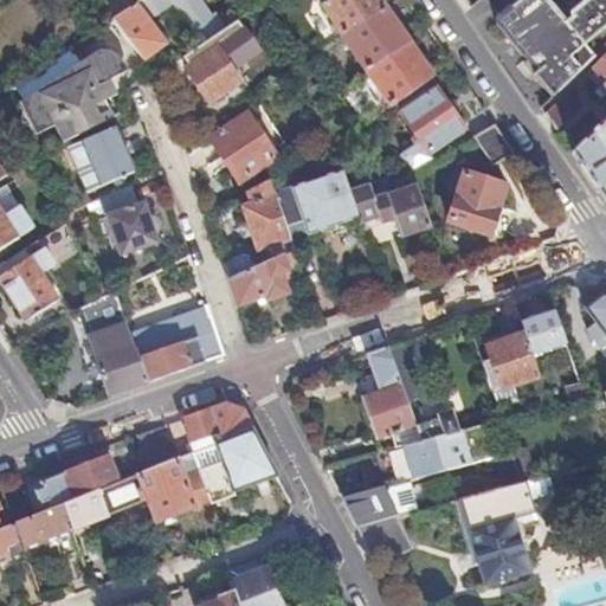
[(199,0),(141,0),(113,20),(114,21),(127,39),(128,39),(143,58),(143,59),(165,45),(147,21),(173,4),(200,46),(225,30),(214,13),(210,15),(199,0)]
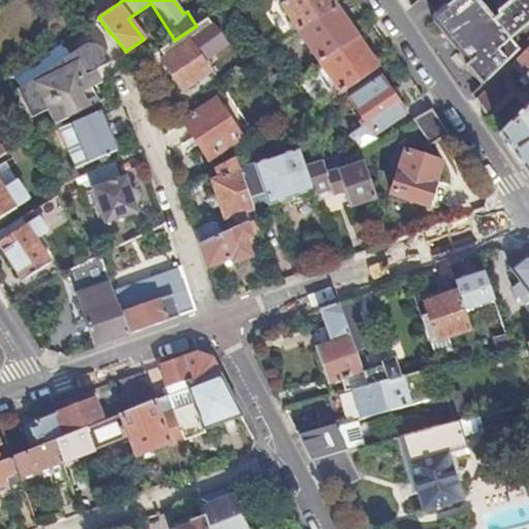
[(332,0),(286,0),(280,5),(299,31),(336,6),(332,0)]
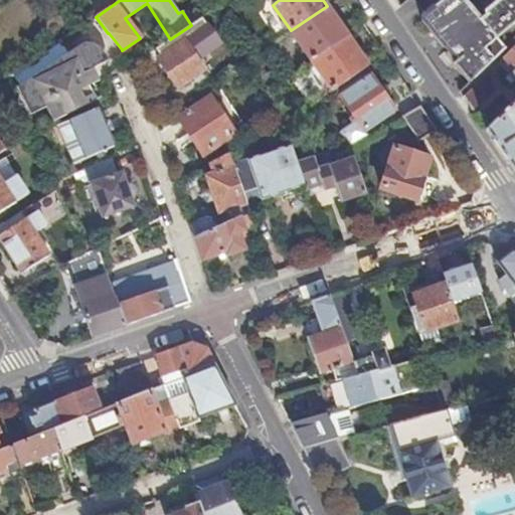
[(447,54),(448,56),(469,83),(512,42),(514,38),(514,0),(503,0),(481,19),(464,0),(437,0),(423,11),(421,13),(421,16),(420,19),(421,21),(448,51),(447,52),(447,54)]
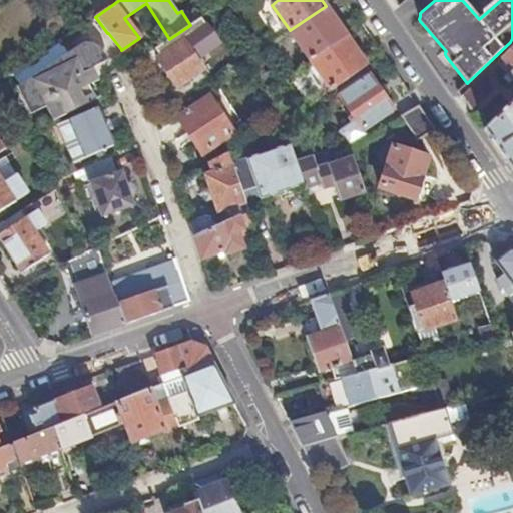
[(326,6),(290,30),(311,60),(346,36),(326,6)]
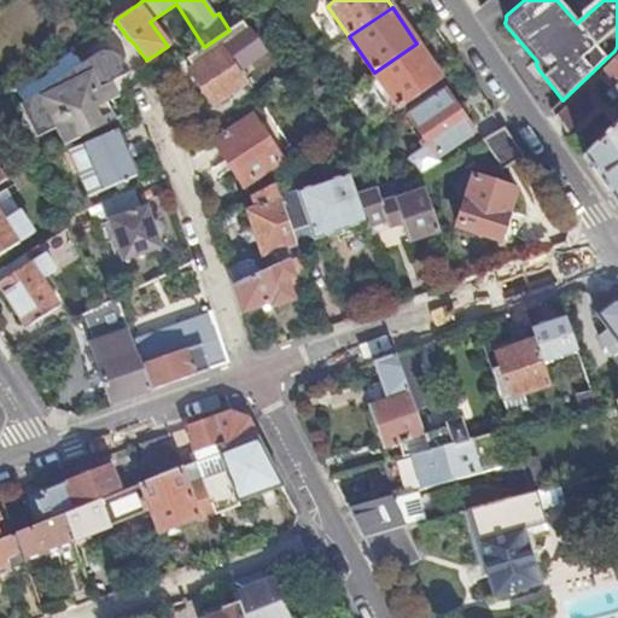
[(383,98),(388,94),(398,109),(441,79),(417,44),(374,73),(383,86),(377,89),(383,98)]
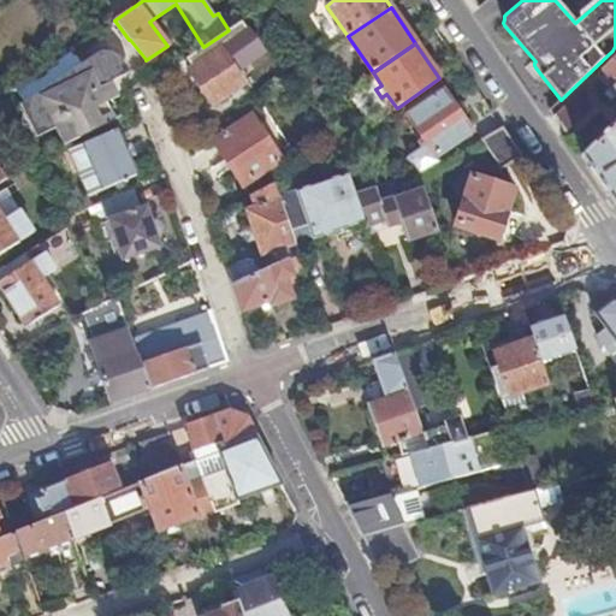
[(213,106),(207,110),(217,125),(255,100),(234,67),(240,63),(234,53),(226,58),(220,48),(188,70),(213,106)]
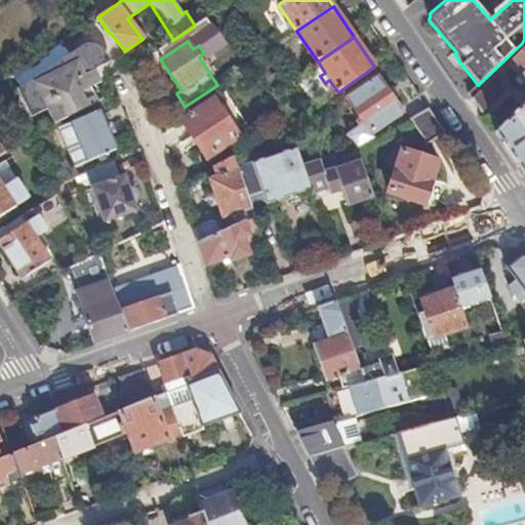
[(70,55),(17,90),(27,109),(43,102),(46,108),(54,124),(102,101),(93,85),(99,82),(93,70),(89,63),(95,59),(94,57),(103,53),(101,50),(98,48),(95,47),(91,46),(87,46),(83,47),(80,48),(70,55)]
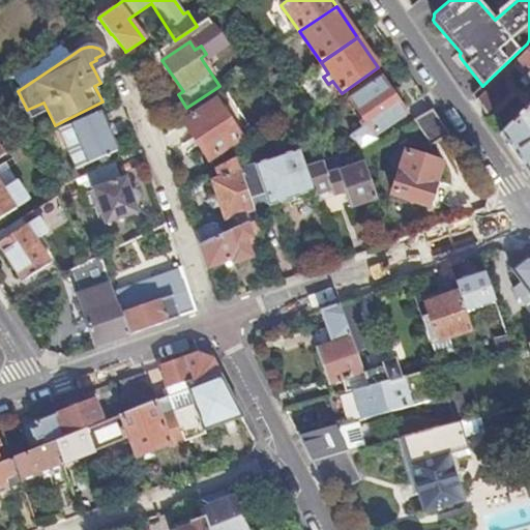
[(529,47),(512,64),(529,81),(529,47)]
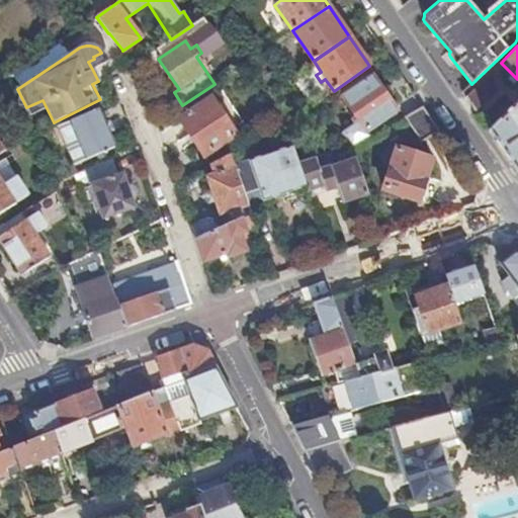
[(93,57),(94,59),(88,62),(92,69),(107,62),(101,53),(93,57)]
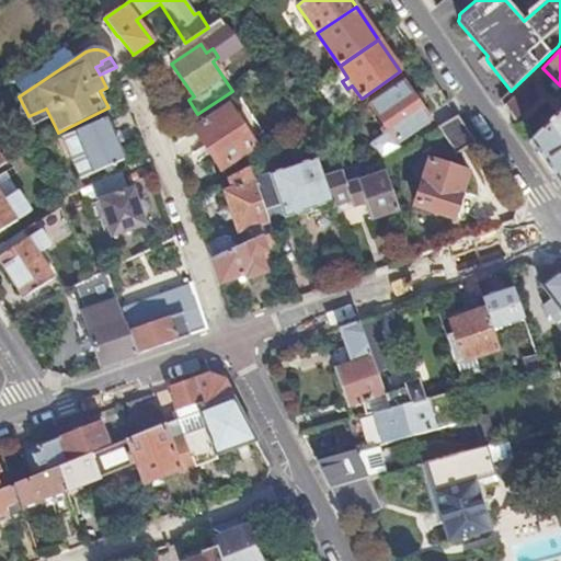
[(294,78),(285,80),(292,100),(300,93),(294,78)]
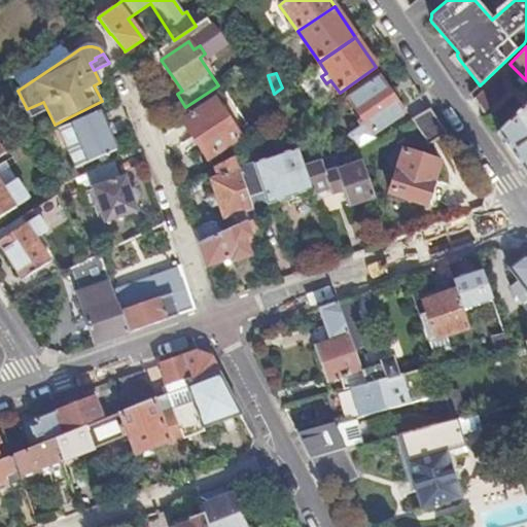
[(347,136),(356,151),(357,150),(377,139),(373,134),(403,112),(379,77),(348,99),(363,120),(361,126),(347,136)]
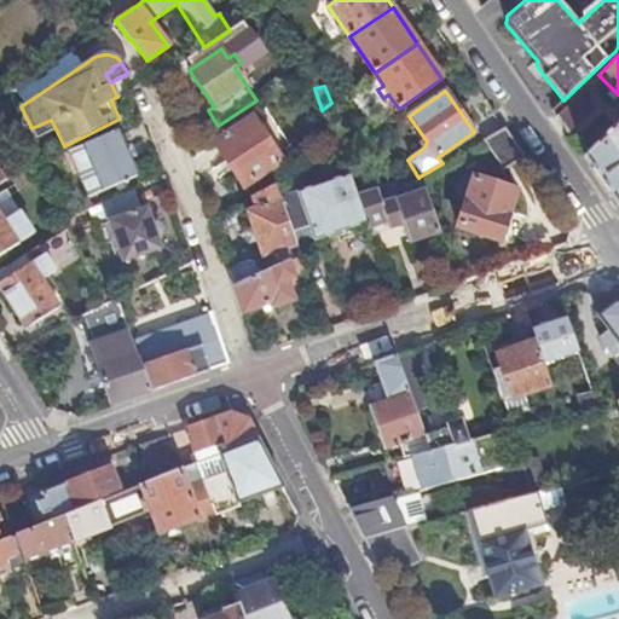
[(593,106),(579,93),(556,116),(567,132),(593,106)]
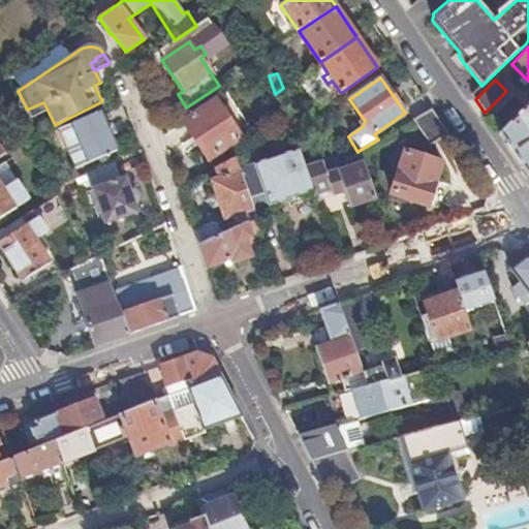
[(241,138),(215,101),(183,122),(208,159),(241,138)]
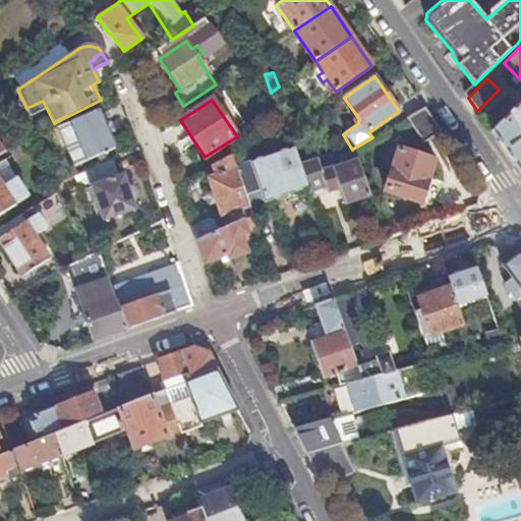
[(46,107),(43,101),(26,108),(31,115),(46,107)]
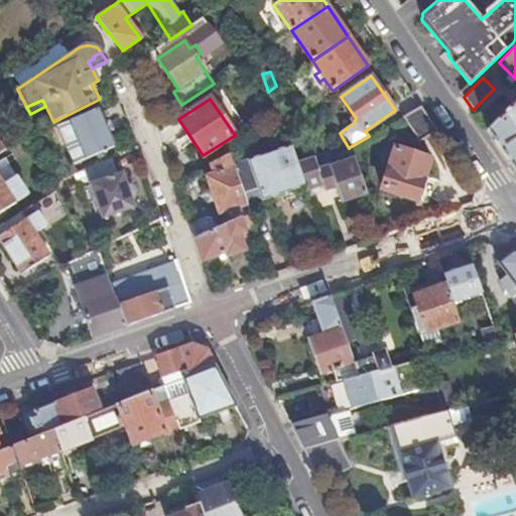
[(515,102),(487,131),(514,170),(515,169),(515,102)]
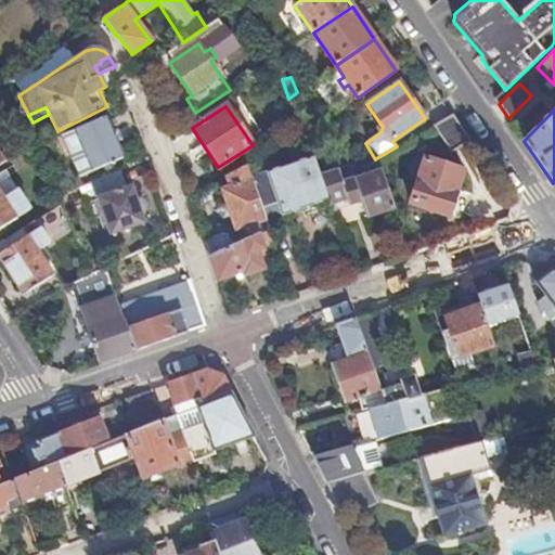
[(434,126),(452,152),(470,140),(453,114),(434,126)]
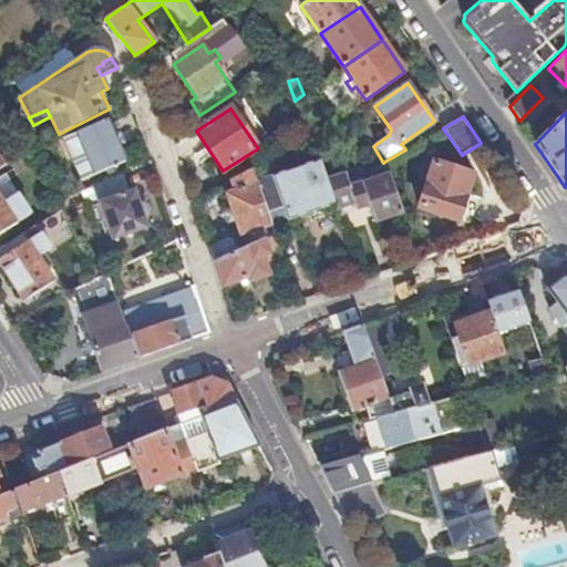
[(106,119),(75,132),(86,156),(72,163),(80,181),(125,161),(106,119)]
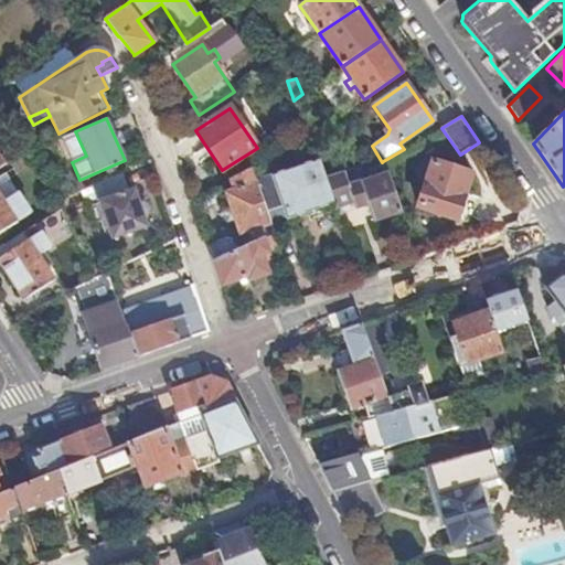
[(75,131),(61,139),(72,162),(86,156),(75,131)]
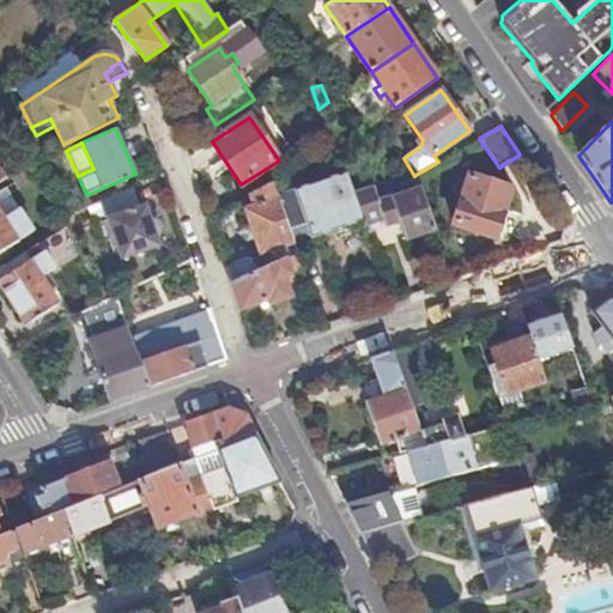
[(301,190),(278,199),(292,241),(309,235),(310,240),(363,222),(353,194),(346,174),(301,190)]
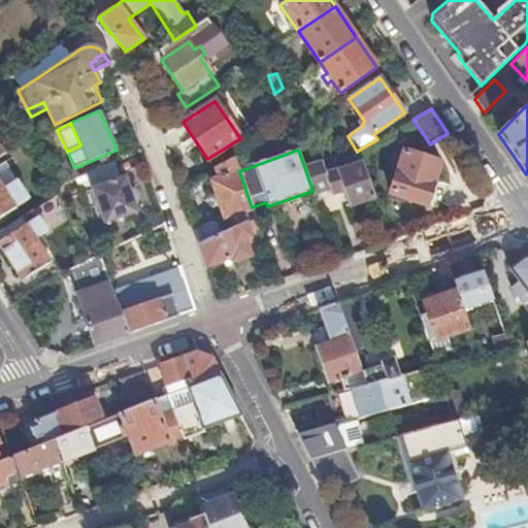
[(335,166),(337,171),(362,163),(358,151),(357,152),(342,160),(339,155),(331,157),(333,162),(335,166)]
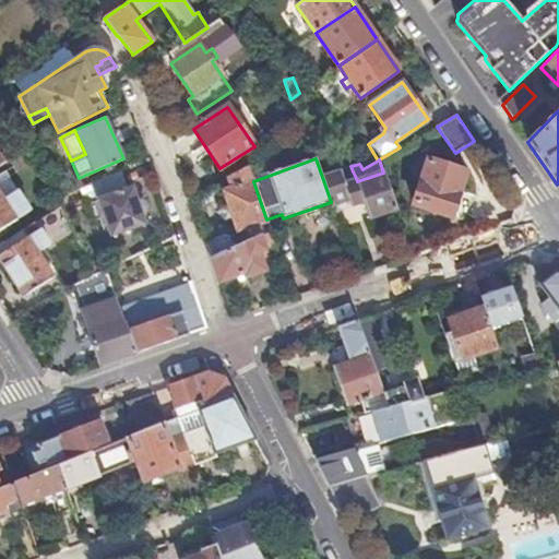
[(452,217),(467,173),(428,161),(414,204),(452,217)]
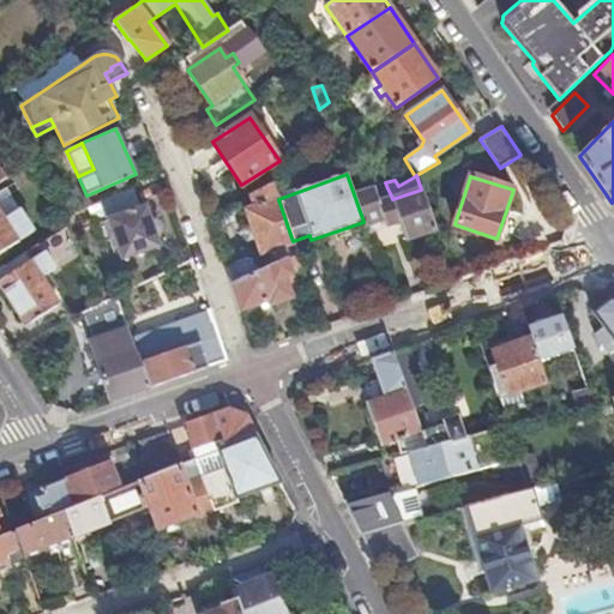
[(385,182),(354,194),(363,222),(365,226),(384,218),(386,228),(399,223),(405,241),(435,230),(421,190),(392,199),(390,193),(387,188),(385,182)]
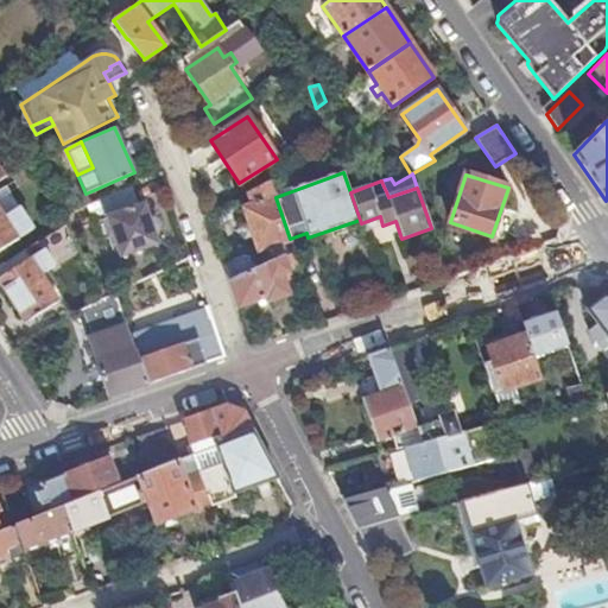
[(258,253),(267,249),(272,264),(295,253),(295,249),(290,239),(276,197),(271,182),(247,194),(252,204),(241,208),(258,253)]
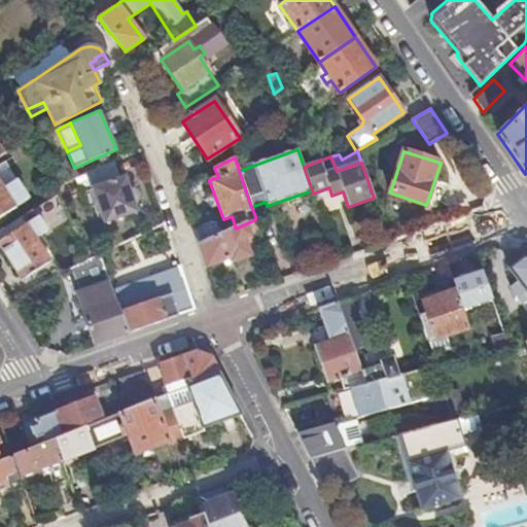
[(125,176),(120,178),(114,161),(86,172),(90,180),(105,221),(136,211),(125,176)]
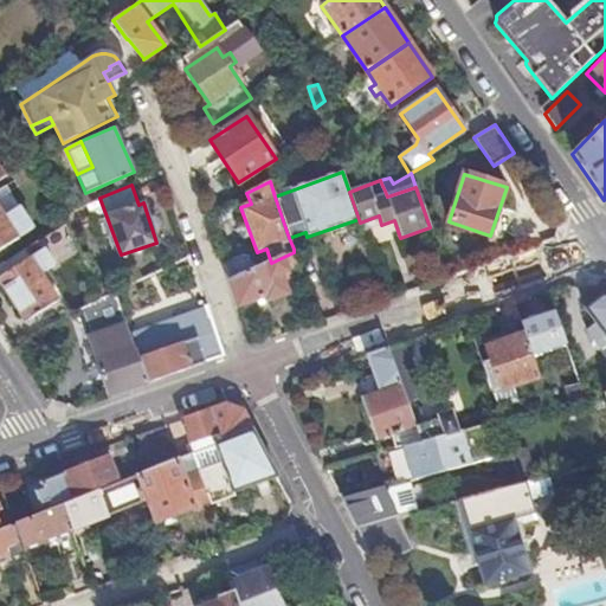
[(0,249),(32,229),(5,186),(0,188),(0,249)]
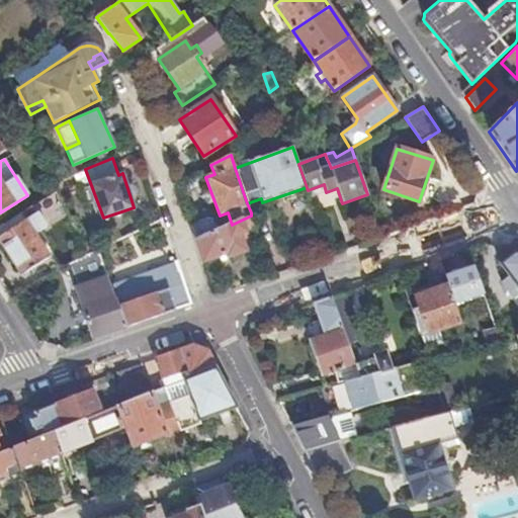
[(85,169),(71,175),(75,183),(88,177),(85,169)]
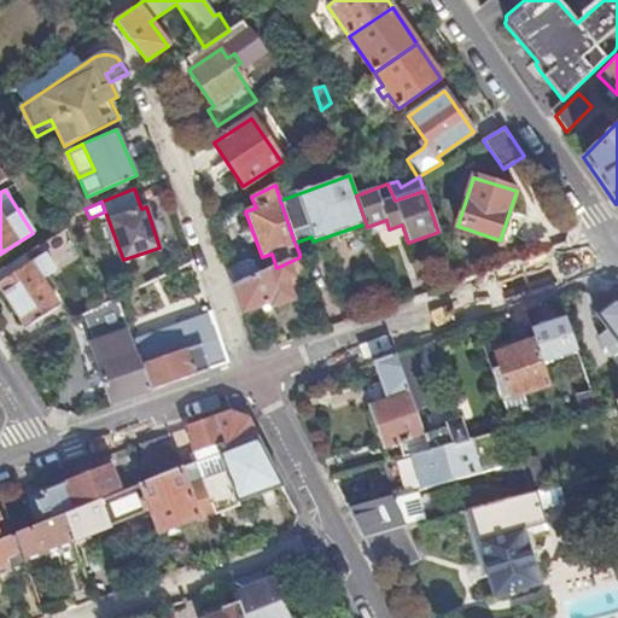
[(85,209),(63,219),(65,226),(68,228),(89,219),(85,209)]
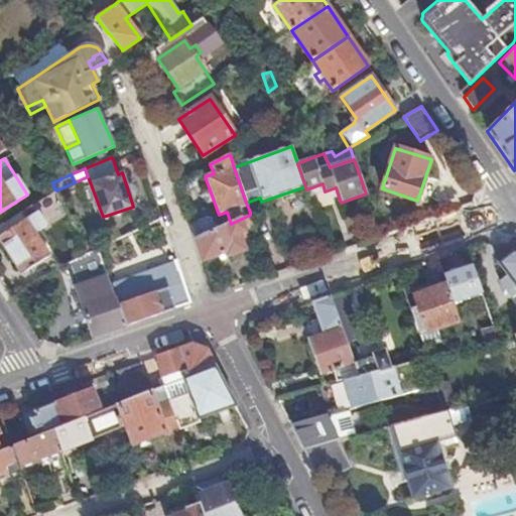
[(48,256),(34,234),(67,213),(56,190),(54,188),(4,223),(8,230),(0,235),(0,241),(21,274),(48,256)]
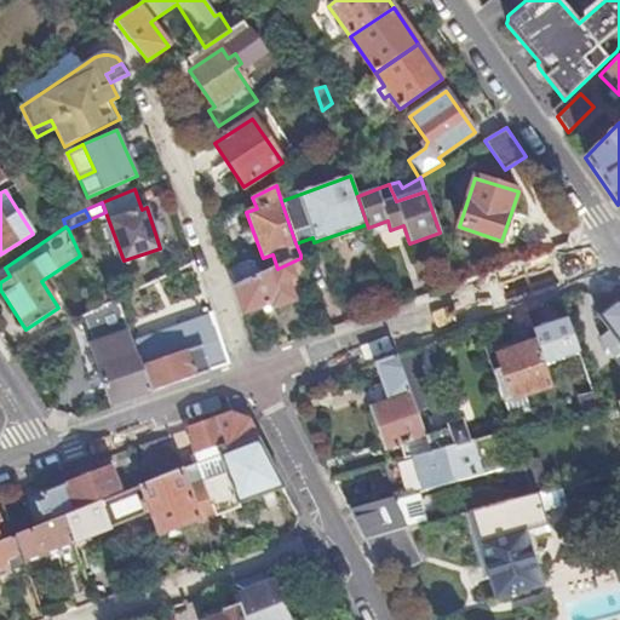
[(313,237),(296,244),(300,254),(317,248),(314,242),(313,237)]
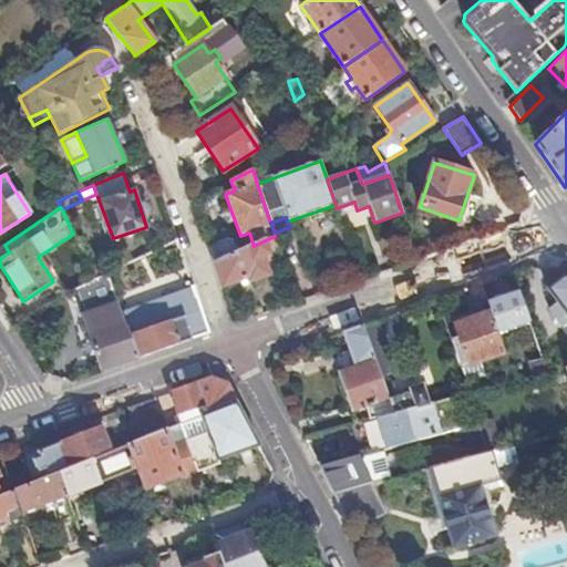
[(239,251),(215,263),(223,287),(248,278),(249,282),(269,275),(264,257),(270,255),(269,251),(279,247),(275,236),(254,246),(239,251)]
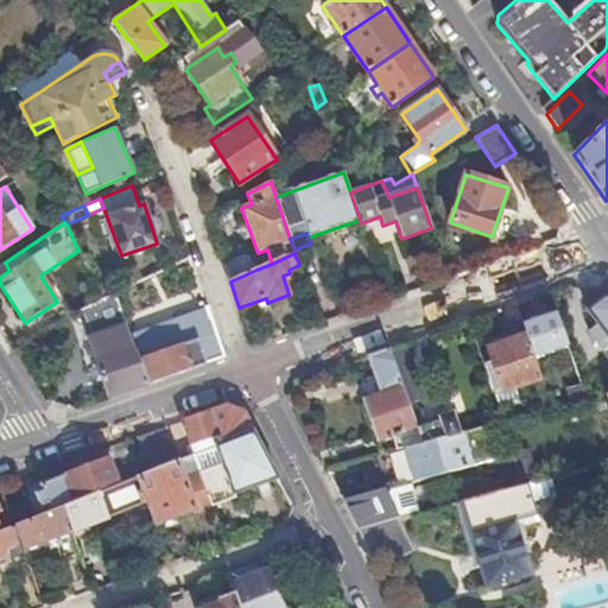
[(244,255),(223,263),(230,282),(257,270),(252,259),(244,255)]
